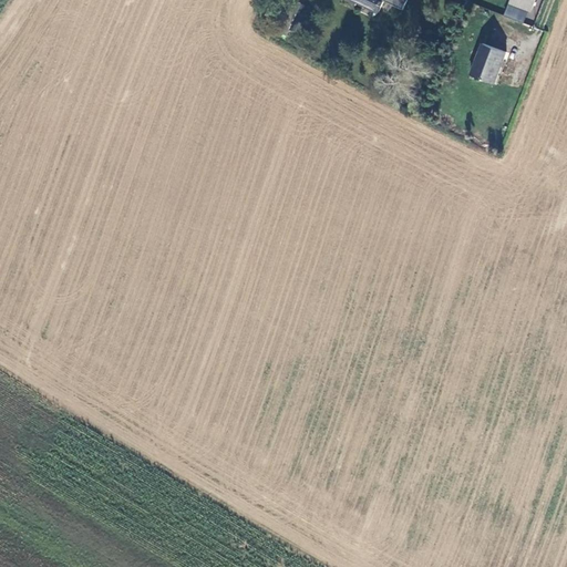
[(294,0),(287,0),(282,9),(298,16),(303,4),(294,0)]
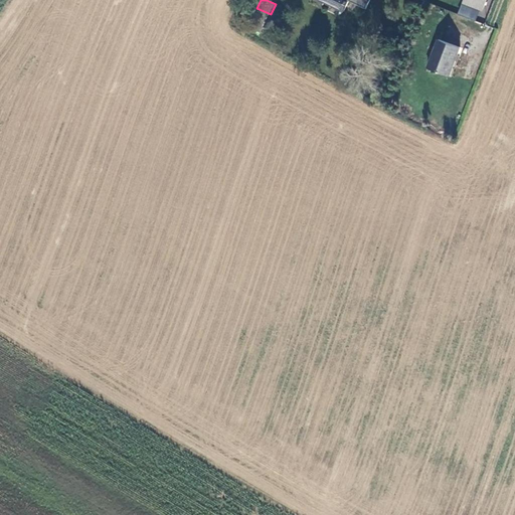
[(324,0),(343,9),(347,0),(312,0),(312,2),(321,6),(323,0),(324,0)]
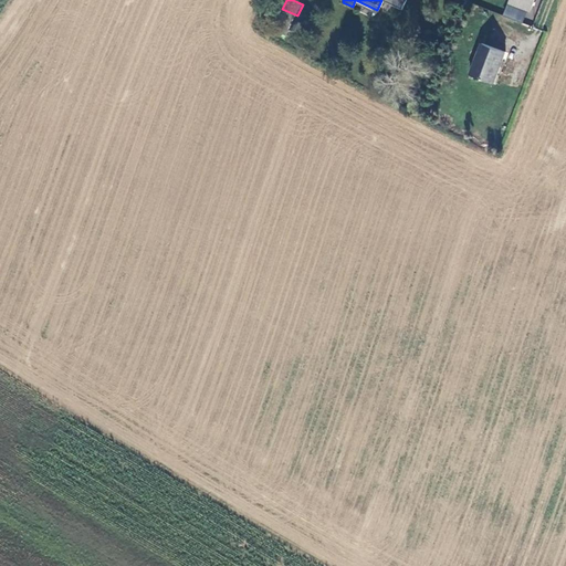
[(514,19),(519,7),(526,10),(528,11),(533,0),(509,0),(503,16),(514,19)]
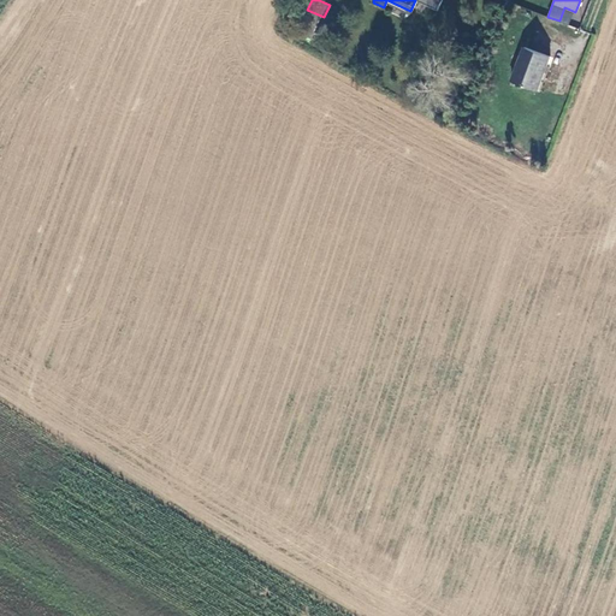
[(564,7),(560,21),(568,24),(573,11),(564,7)]
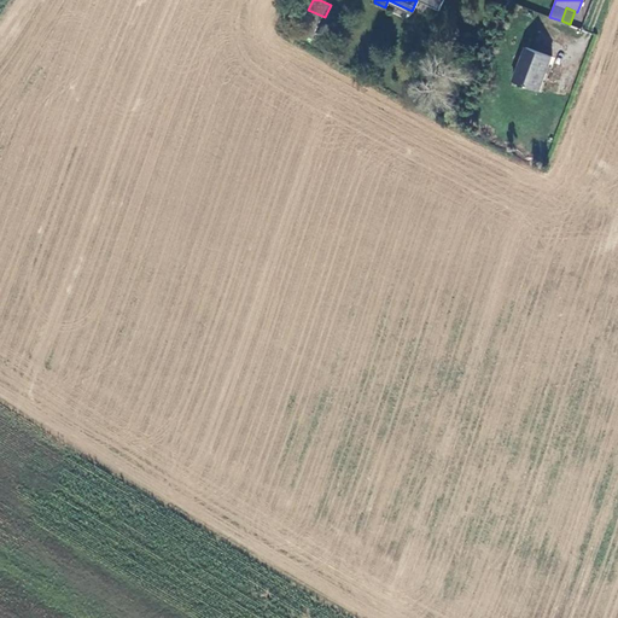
[(327,18),(325,17),(308,10),(302,24),(320,33),(327,18)]
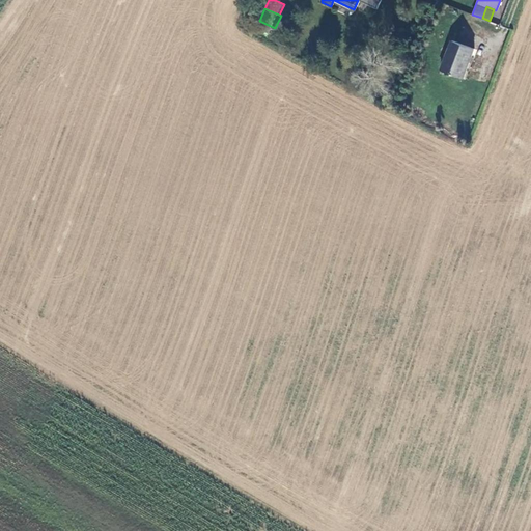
[(475,50),(451,39),(441,68),(463,78),(475,50)]
